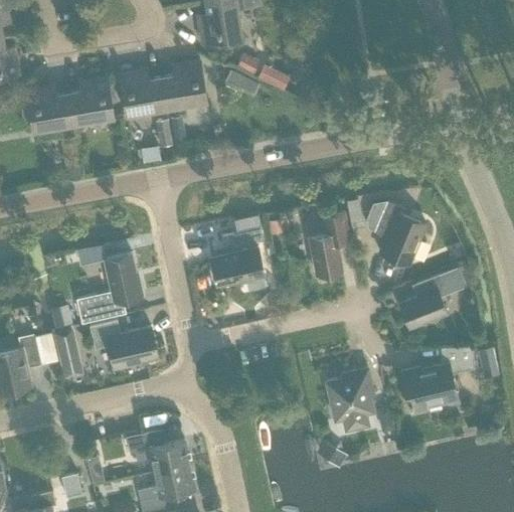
[(0,0),(0,36),(3,36),(1,25),(12,23),(7,0),(0,0)]
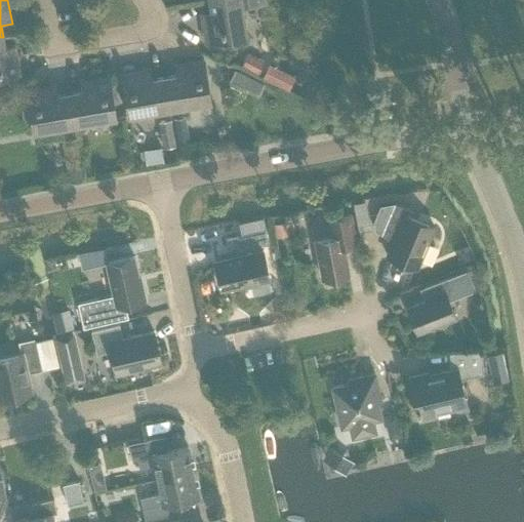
[(206,45),(247,38),(243,12),(241,0),(225,0),(210,2),(212,13),(201,15),(206,45)]
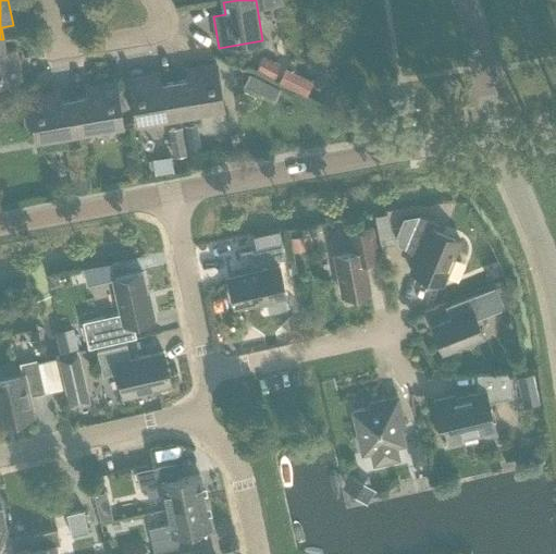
[(256,0),(258,13),(280,9),(278,0),(256,0)]
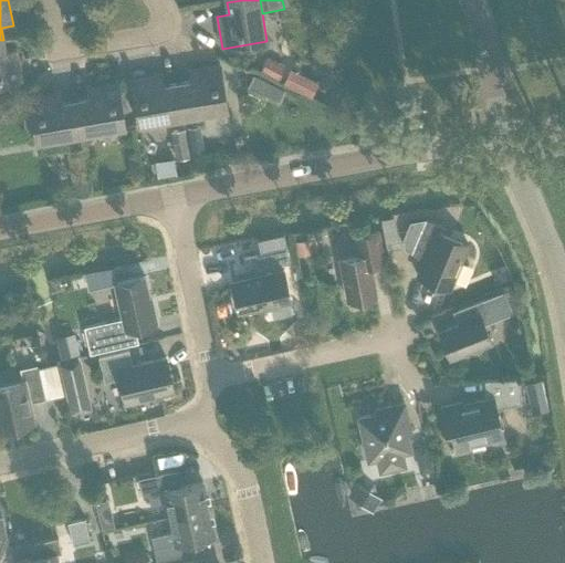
[(3,40),(0,40),(0,86),(22,83),(17,51),(6,53),(3,40)]
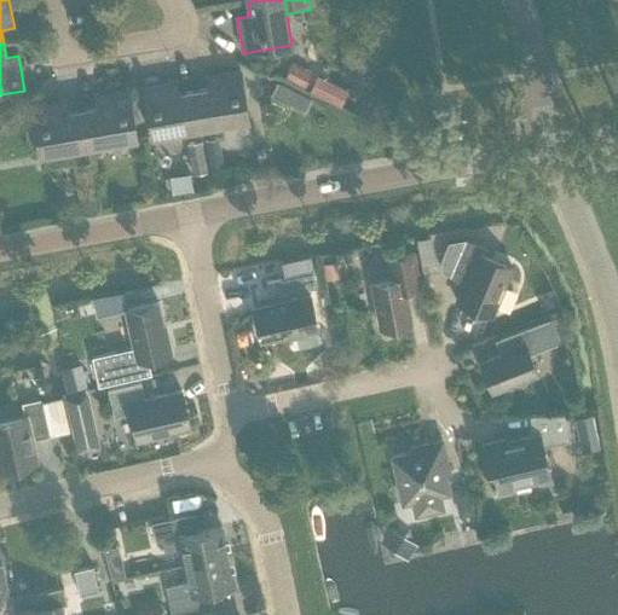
[(208,92),(195,94),(201,131),(249,122),(241,74),(207,79),(208,92)]
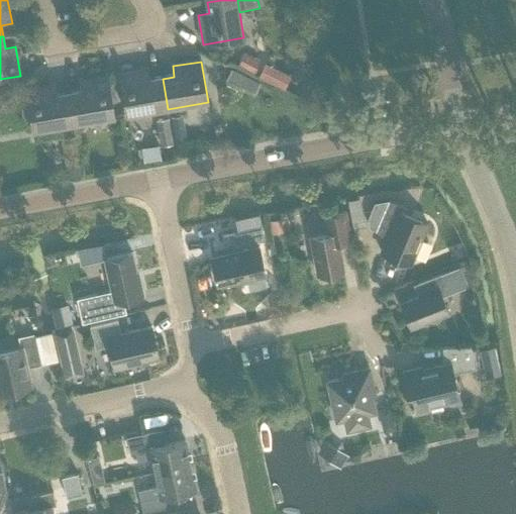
[(259,78),(284,89),(289,77),(265,66),(259,78)]
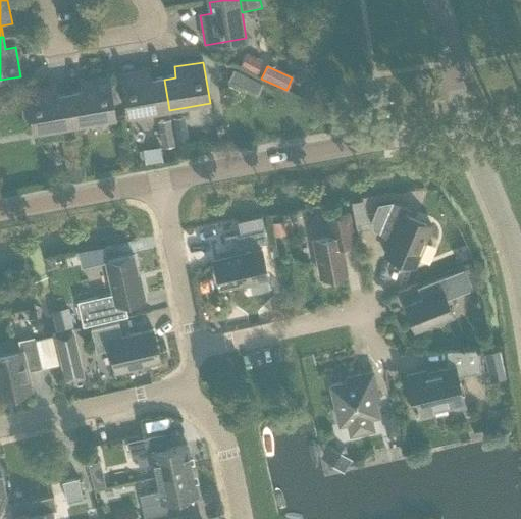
[(128,117),(169,110),(164,80),(152,82),(150,70),(121,75),(128,117)]
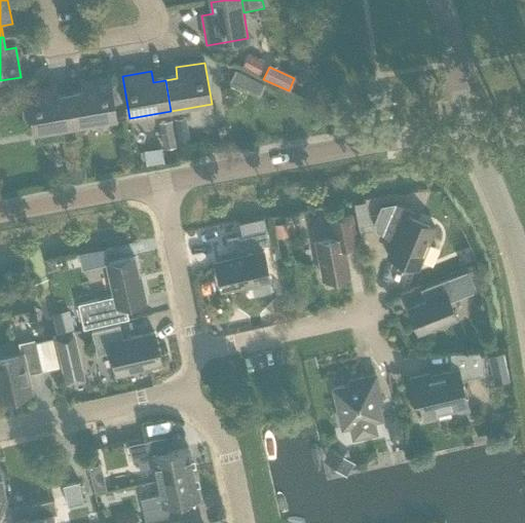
[(236,72),(230,83),(245,90),(251,79),(236,72)]
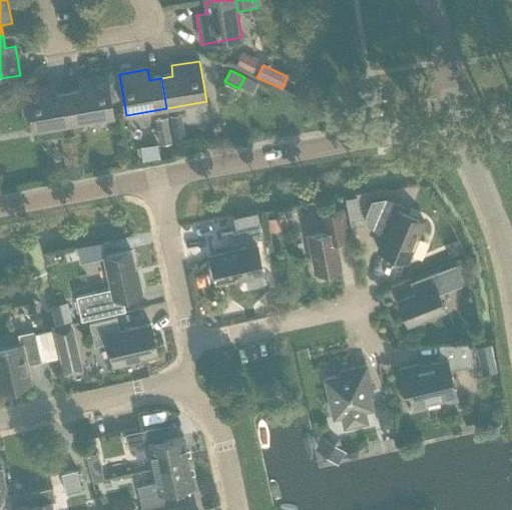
[(78,81),(80,92),(68,94),(74,124),(114,117),(107,76),(78,81)]
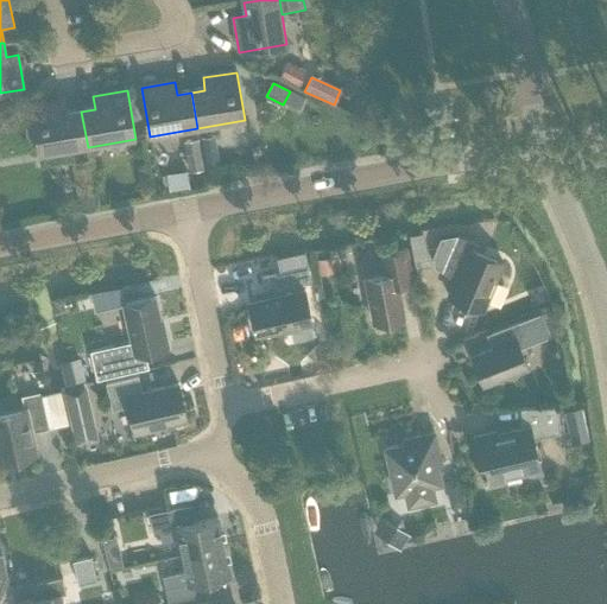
[(31,107),(39,156),(88,147),(81,112),(68,114),(65,101),(31,107)]
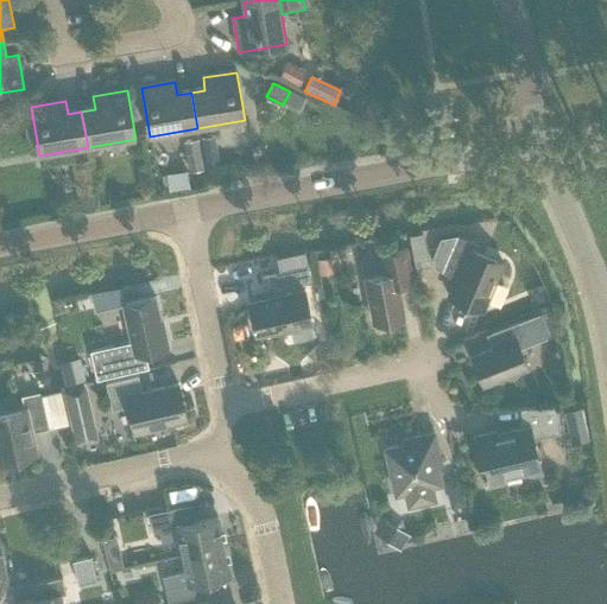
[(221,169),(215,138),(202,140),(207,171),(221,169)]
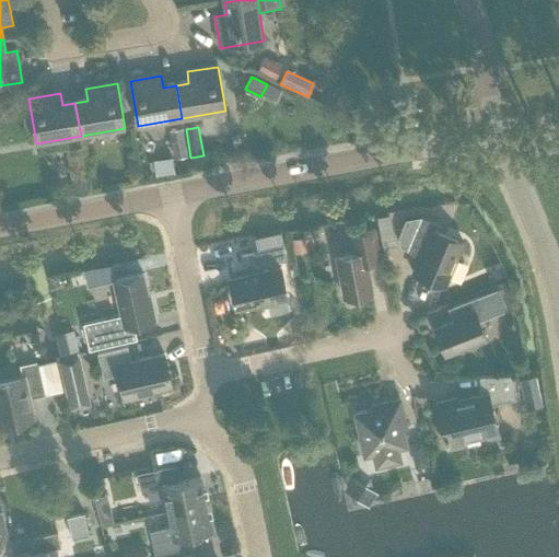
[(188,157),(183,129),(170,131),(174,159),(188,157)]
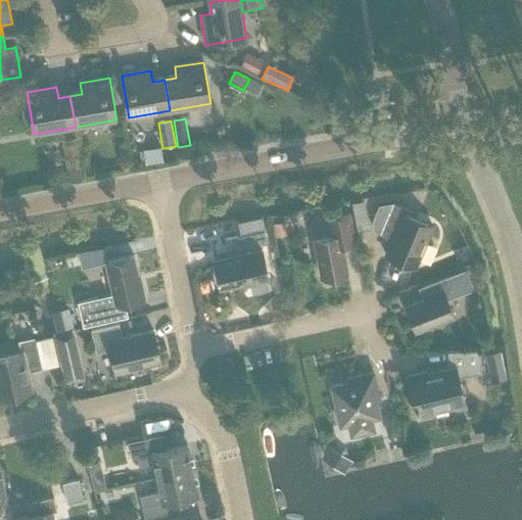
[(77,141),(62,143),(67,173),(82,171),(77,141)]
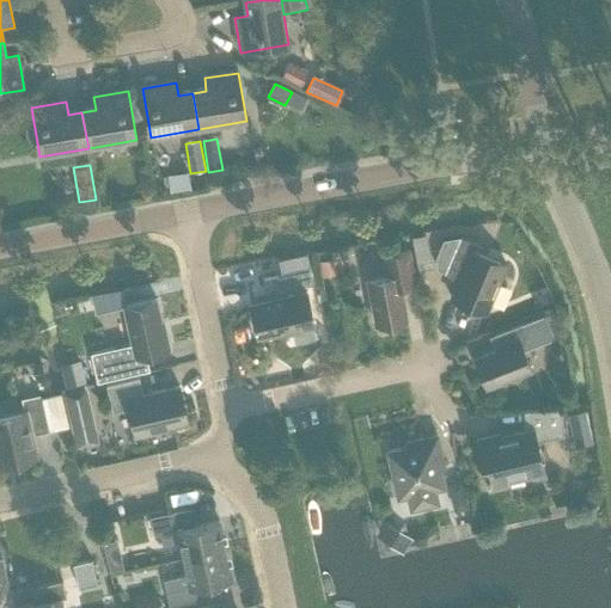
[(452,300),(487,315),(507,266),(500,263),(499,266),(478,258),(482,249),(460,239),(447,272),(462,278),(452,300)]
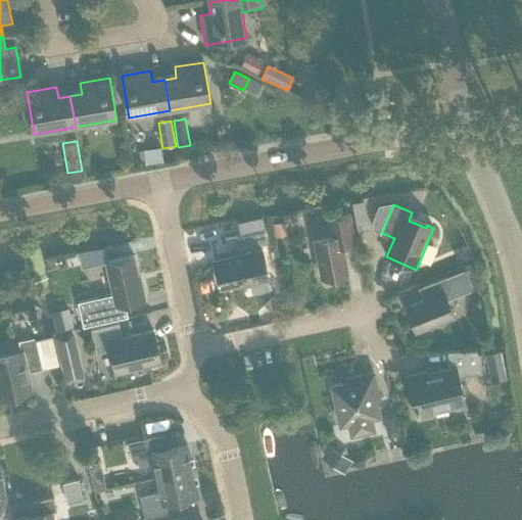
[(348,275),(343,247),(356,244),(350,215),(327,220),(331,238),(314,241),(322,280),(348,275)]
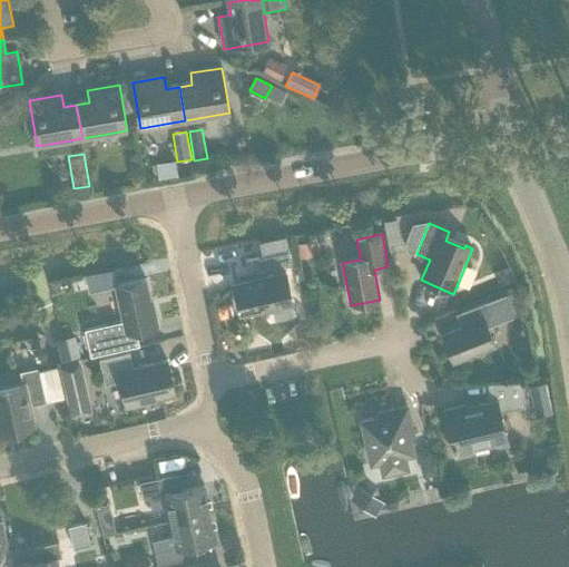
[(288,251),(286,237),(274,240),(277,253),(288,251)]
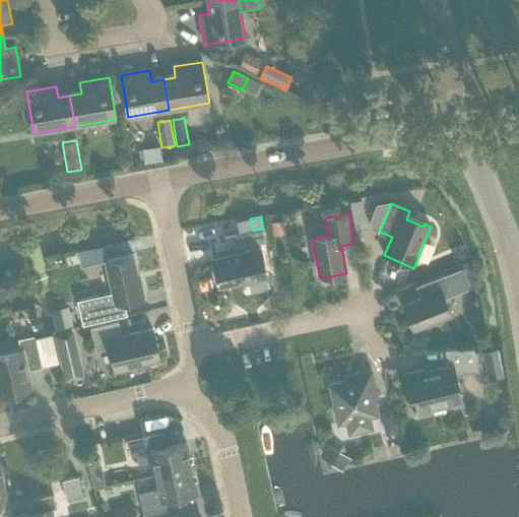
[(285,236),(282,221),(271,223),(274,238),(285,236)]
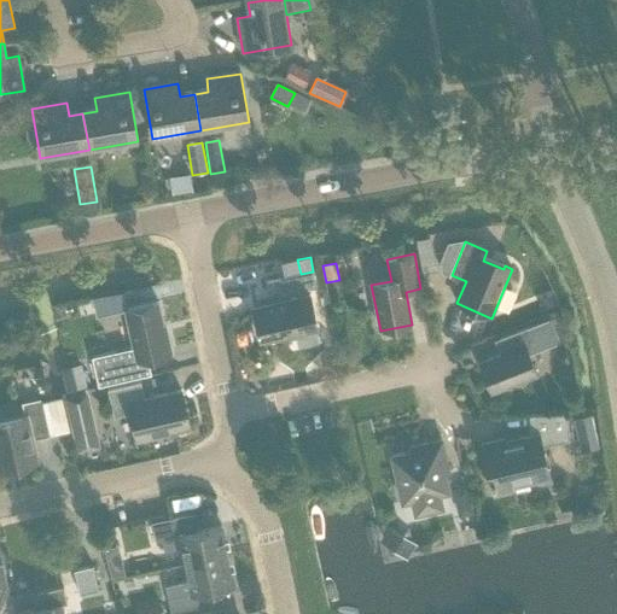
[(315,331),(318,329),(309,290),(316,287),(313,272),(279,279),(283,294),(273,297),(275,307),(254,310),(260,341),(296,334),(300,348),(319,344),(315,331)]
